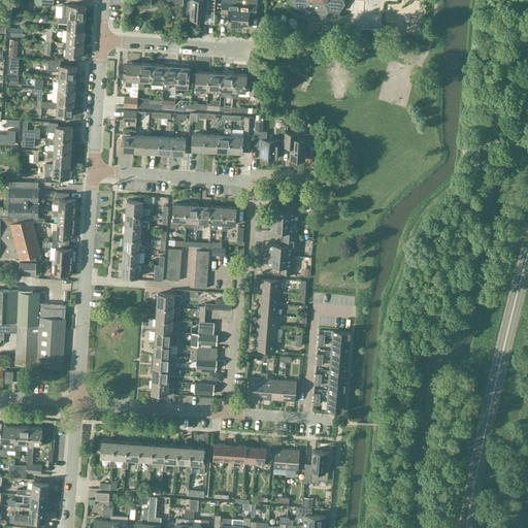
[(215,12),(216,0),(208,0),(209,0),(205,0),(189,0),(188,2),(188,6),(189,8),(191,8),(190,19),(203,20),(204,12),(215,12)]
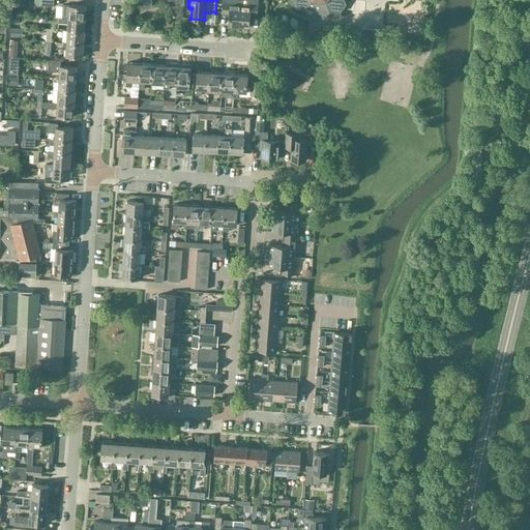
[(238,27),(240,5),(240,0),(235,0),(223,0),(222,11),(228,12),(227,26),(238,27)]
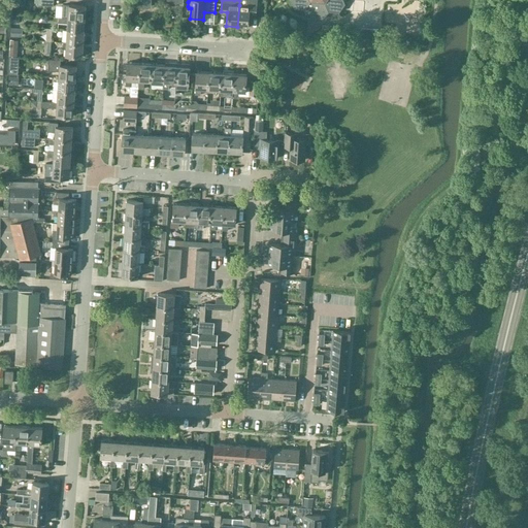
[(239,0),(239,5),(237,27),(248,28),(249,13),(256,14),(257,2),(257,0),(239,0)]
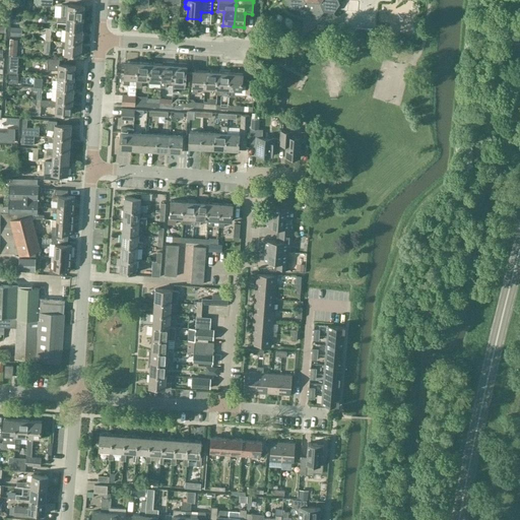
[(334,11),(339,3),(337,0),(286,0),(290,7),(300,8),(301,9),(323,11),(324,10),(334,11)]
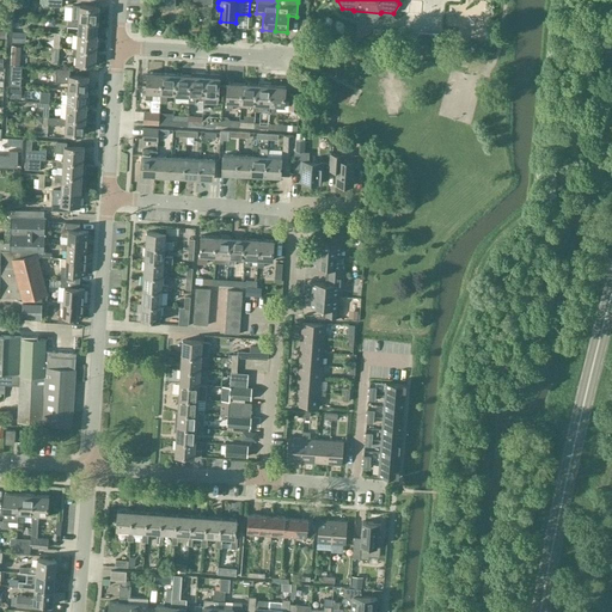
[(72,18),(98,20),(98,6),(74,4),(73,5),(72,18)]
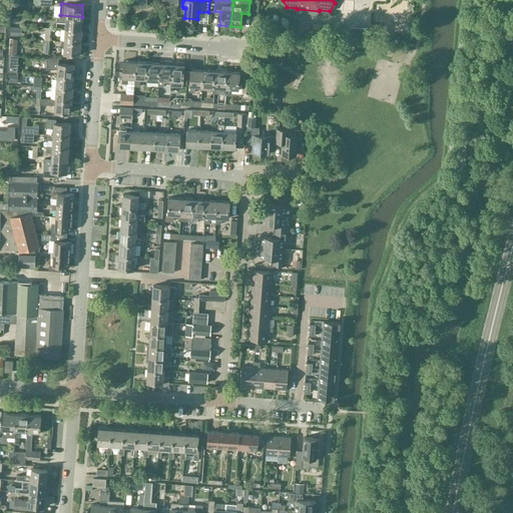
[(20,14),(8,13),(8,23),(19,23),(20,14)]
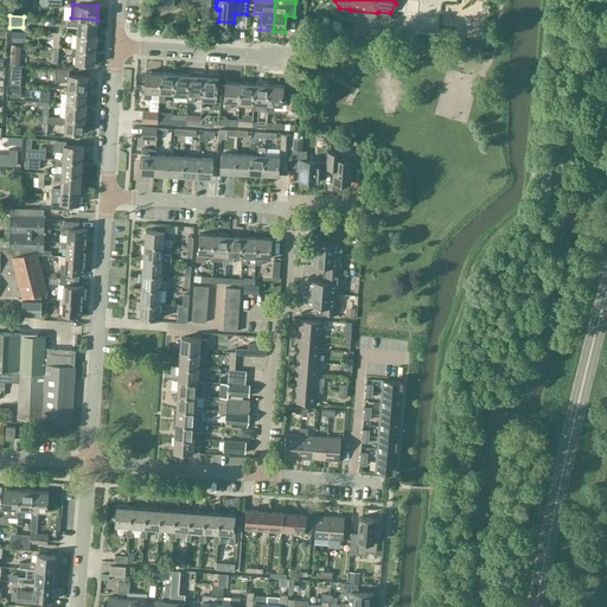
[(96,34),(97,20),(71,18),(71,19),(68,19),(66,26),(77,27),(77,33),(96,34)]
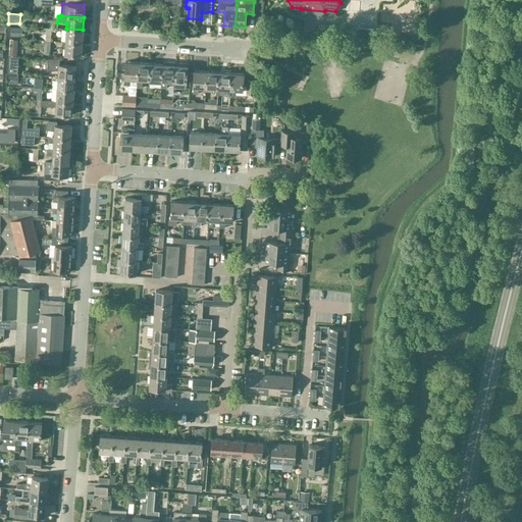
[(82,42),(83,30),(66,29),(65,41),(82,42)]
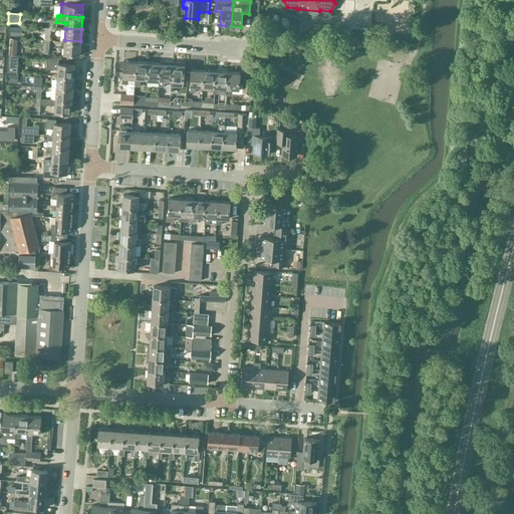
[(80,53),(80,41),(64,40),(61,40),(61,46),(64,46),(63,52),(80,53)]
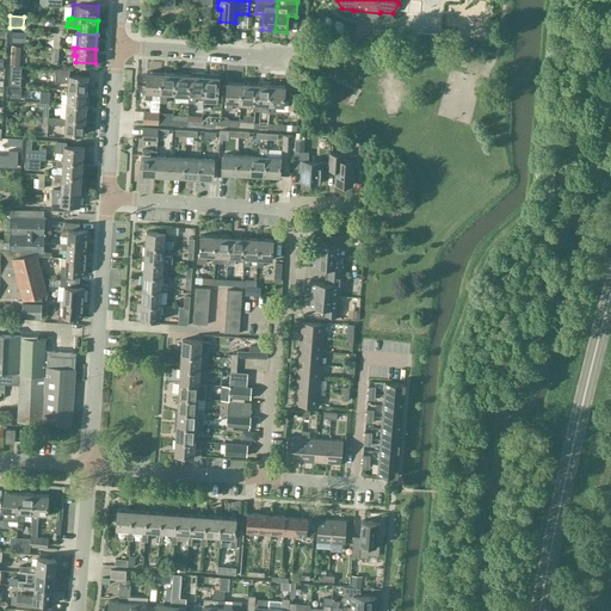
[(20,75),(22,66),(11,66),(10,74),(20,75)]
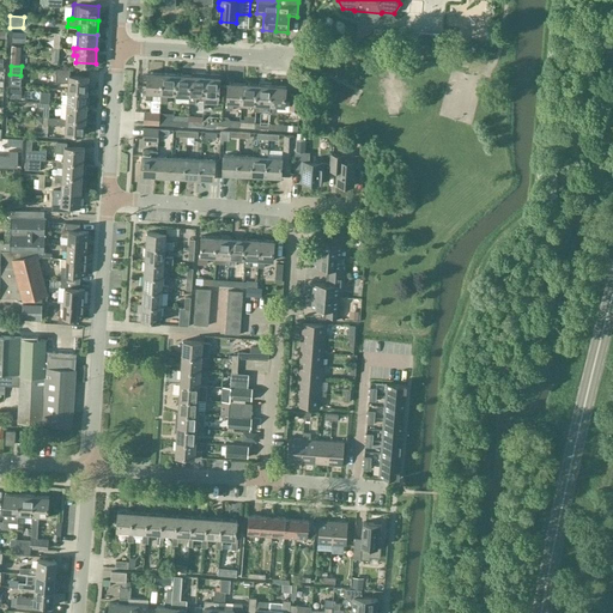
[(66,82),(68,82),(68,89),(89,90),(90,76),(71,74),(71,68),(58,67),(56,82),(66,82)]
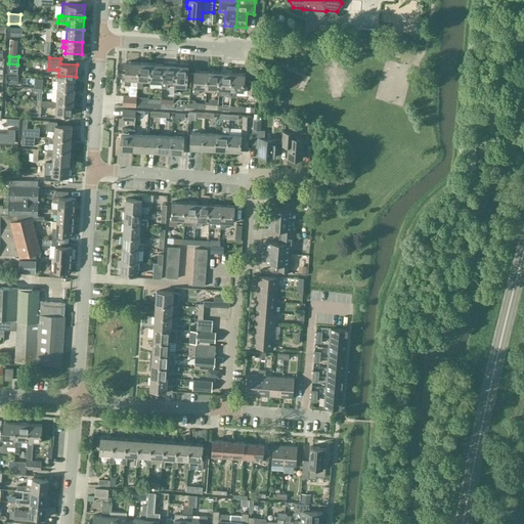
[(137,79),(138,62),(126,61),(125,78),(125,85),(131,85),(132,79),(137,79)]
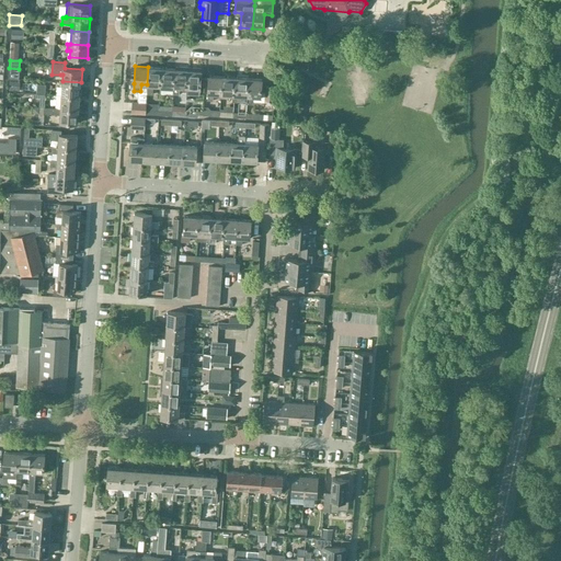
[(174,86),(173,93),(175,93),(180,93),(180,87),(186,87),(187,87),(189,69),(189,66),(179,66),(179,68),(175,68),(174,68),(174,86)]
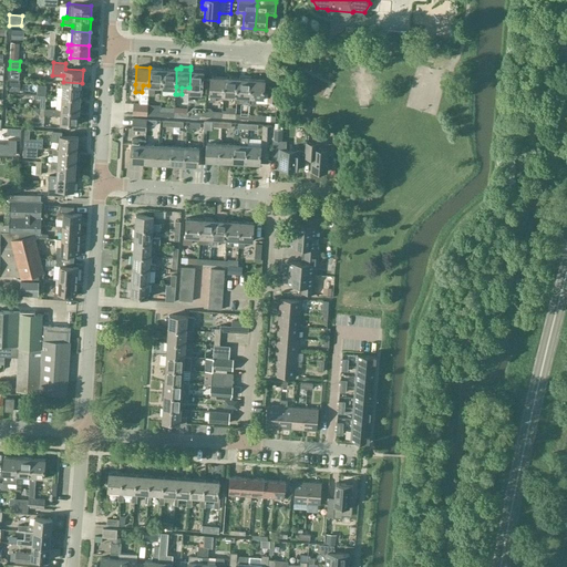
[(191,70),(189,88),(188,88),(188,93),(202,94),(202,89),(203,89),(204,70),(204,68),(195,66),(195,70),(191,70)]
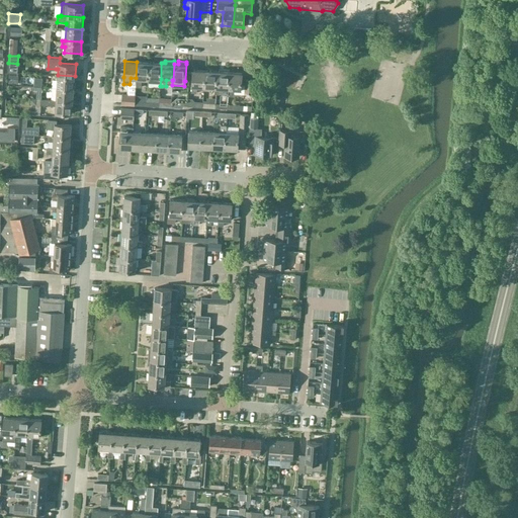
[(149,79),(149,62),(137,62),(136,78),(136,87),(141,87),(142,78),(149,79)]
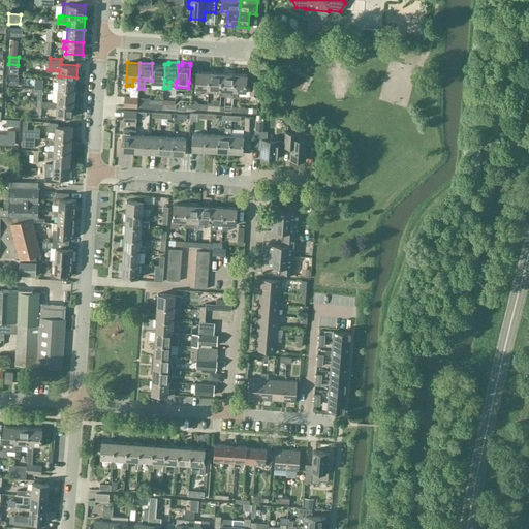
[(164,81),(164,64),(152,63),(152,81),(151,85),(163,85),(163,81),(164,81)]
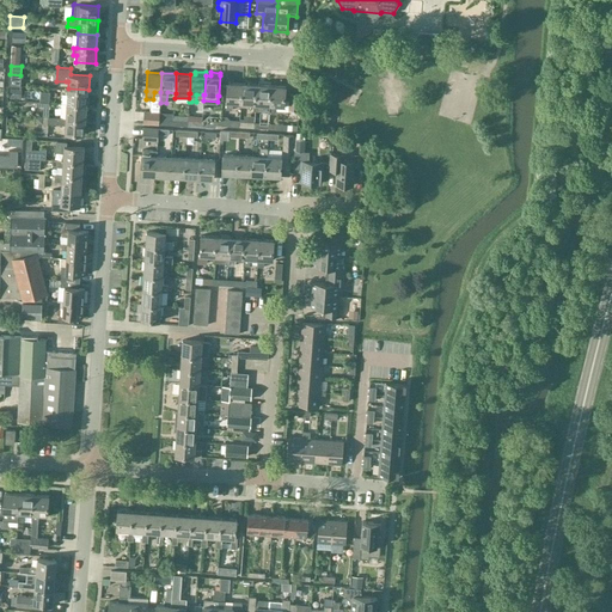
[(242,102),(243,83),(228,81),(226,101),(226,110),(233,110),(233,102),(242,102)]
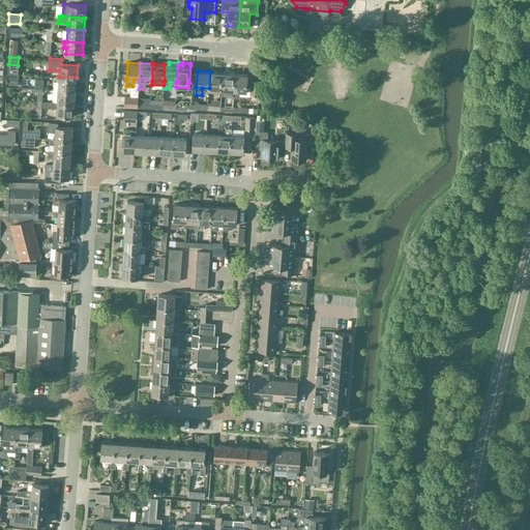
[(210,71),(209,88),(214,89),(222,89),(223,72),(210,71)]
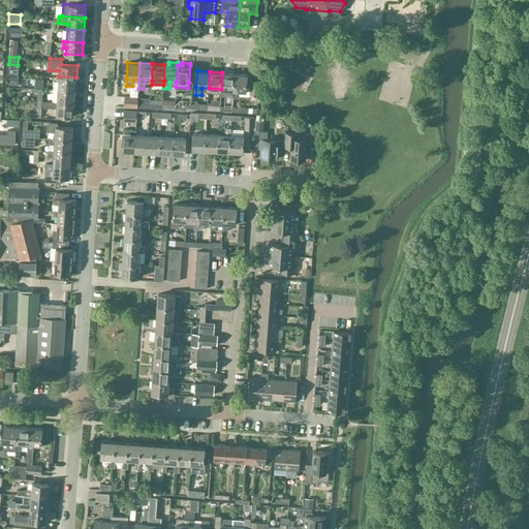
[(221,89),(220,95),(232,96),(234,90),(235,72),(222,72),(221,89)]
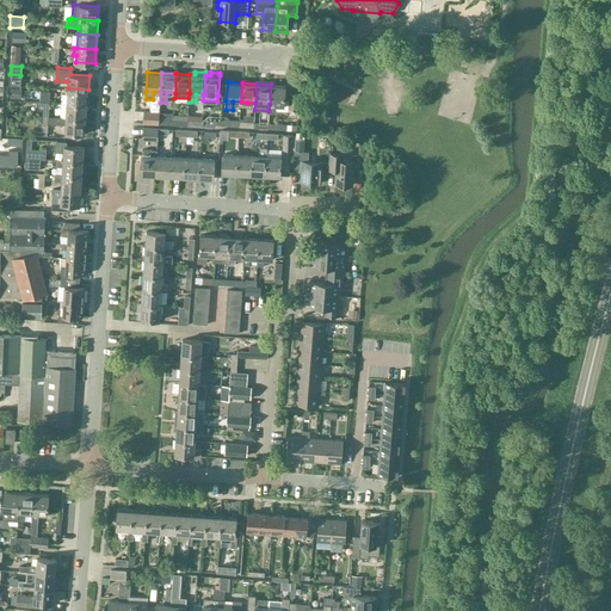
[(269,111),(269,113),(276,113),(276,111),(289,111),(289,110),(289,104),(284,104),(285,85),(271,84),(270,104),(269,111)]
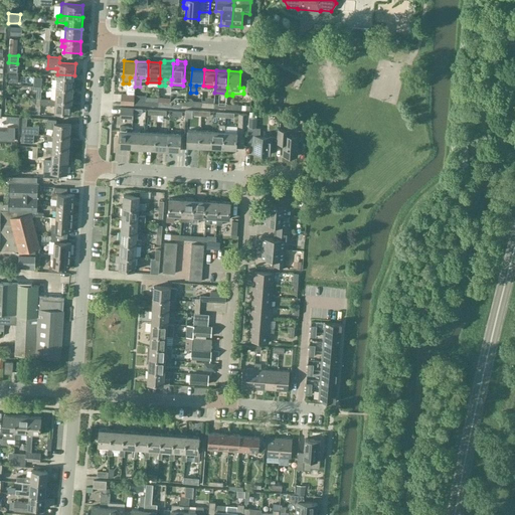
[(17,74),(10,73),(9,81),(17,82),(17,74)]
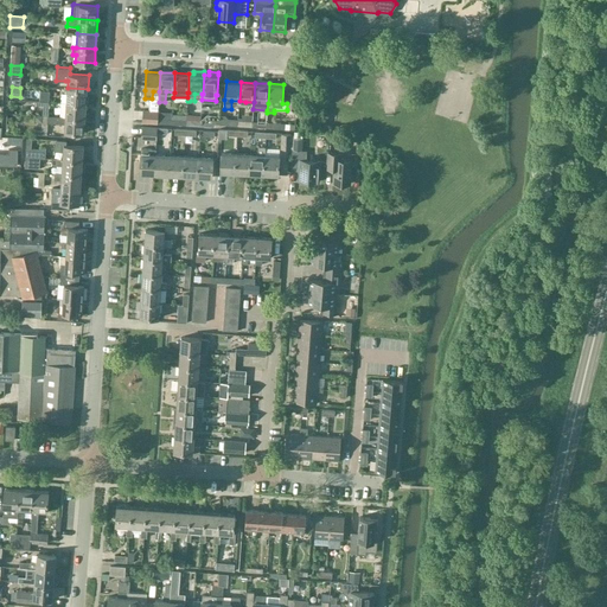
[(87,103),(88,89),(68,88),(66,102),(87,103)]
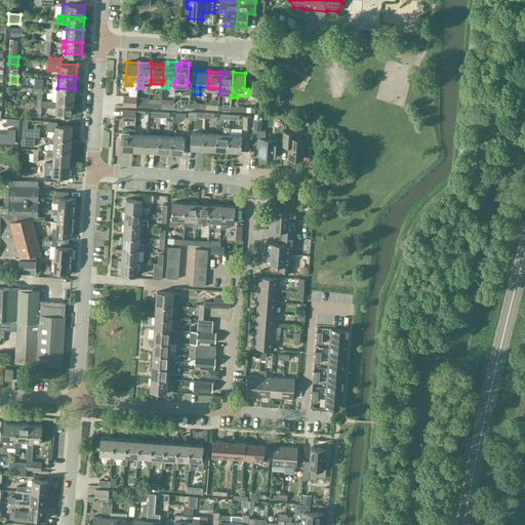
[(33,81),(32,86),(43,87),(43,82),(43,77),(33,77),(33,81)]
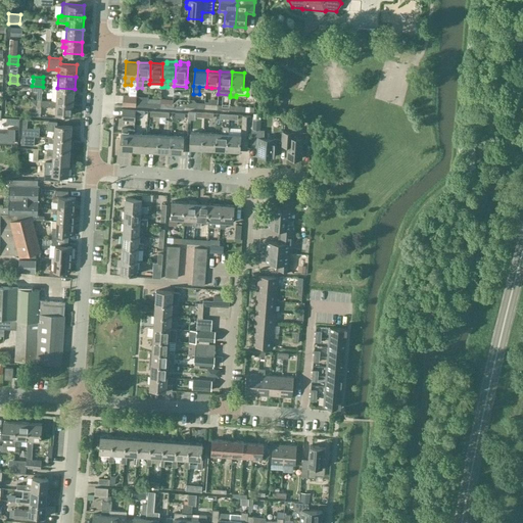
[(255,94),(256,80),(248,79),(247,89),(247,94),(255,94)]
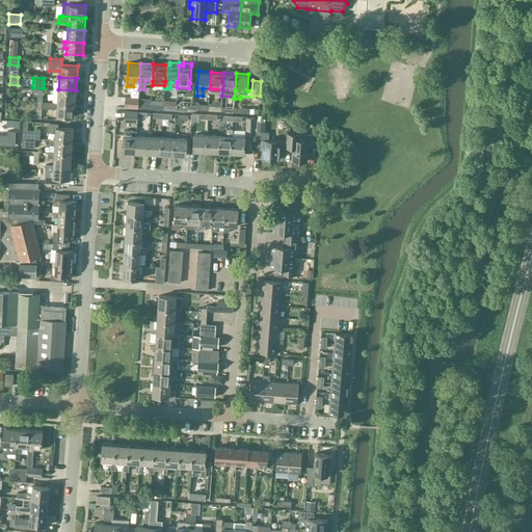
[(75,104),(76,90),(58,89),(57,102),(75,104)]
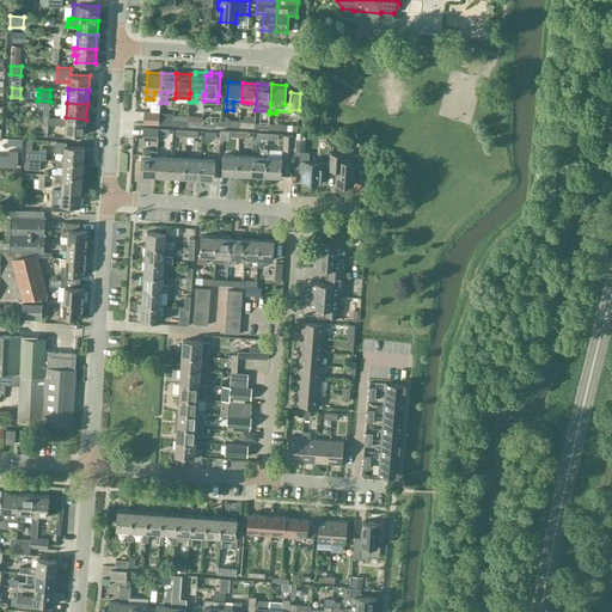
[(144,123),(159,124),(159,118),(160,118),(160,112),(145,111),(144,123)]
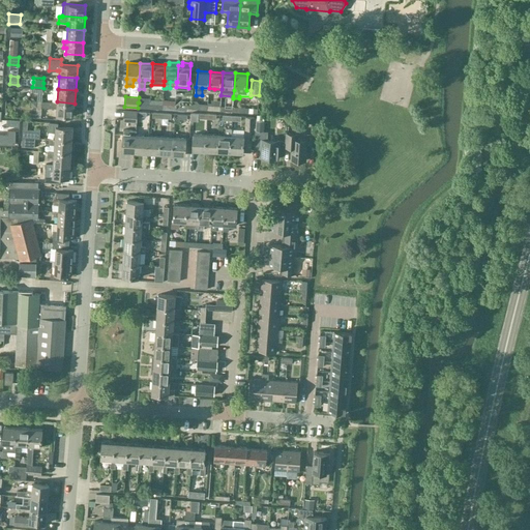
[(42,101),(42,100),(37,100),(30,100),(30,106),(33,107),(32,118),(36,118),(36,114),(36,113),(37,107),(41,107),(57,108),(56,114),(56,119),(66,120),(66,115),(74,116),(75,104),(57,101),(57,102),(42,101)]
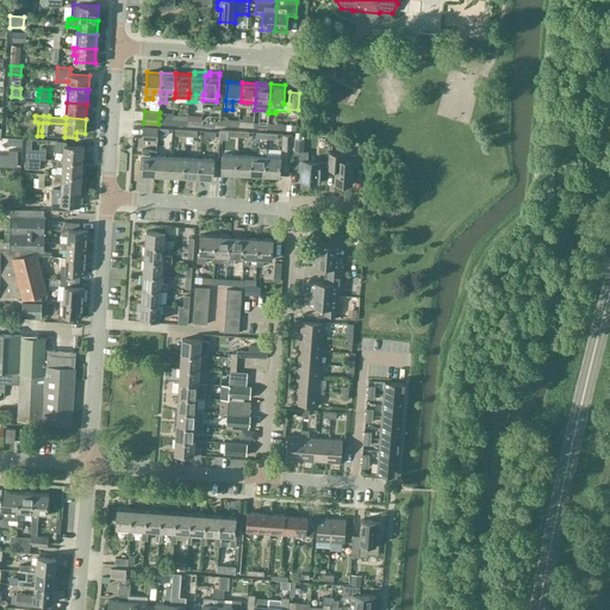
[(209,116),(201,120),(201,126),(216,128),(216,125),(221,125),(221,117),(209,116)]
